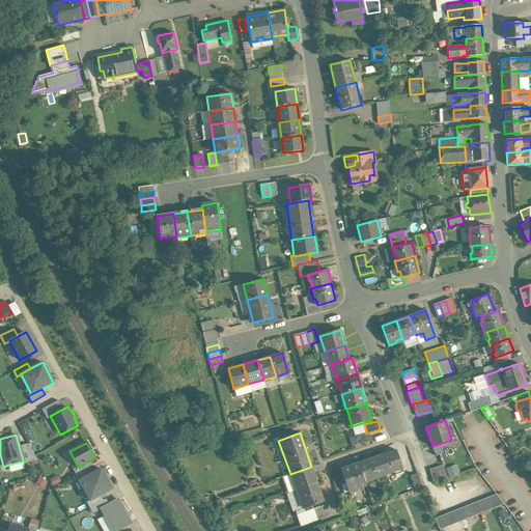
[(23,460),(23,462),(24,464),(37,459),(28,444),(19,446),(23,460)]
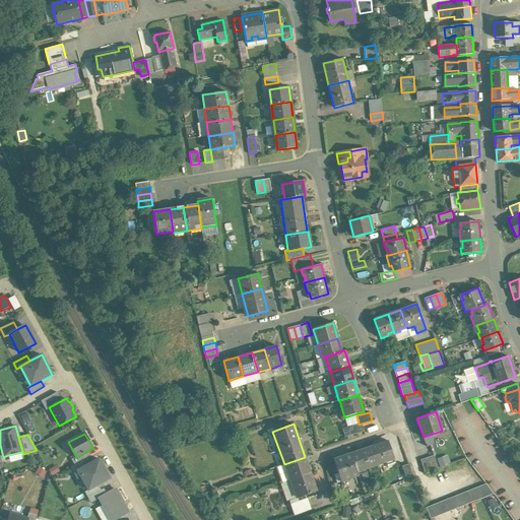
[(388,441),(372,446),(379,464),(394,459),(388,441)]
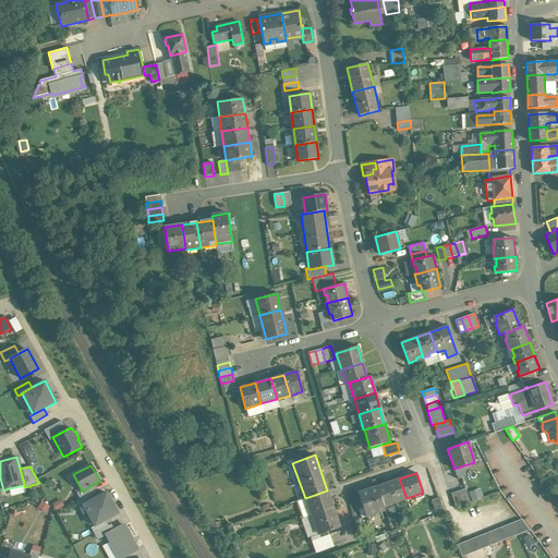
[(399,477),(388,482),(396,502),(407,499),(407,498),(399,478),(399,477)]
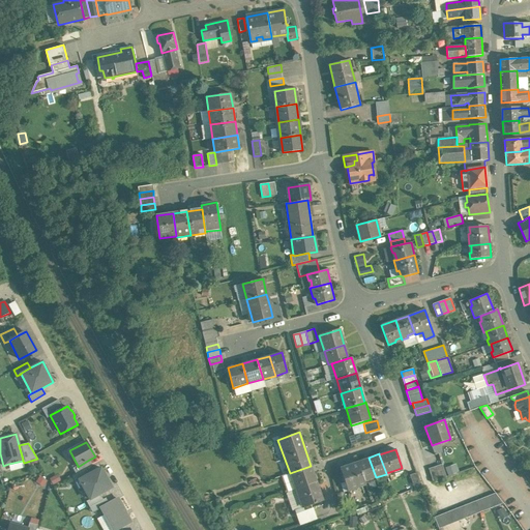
[(369,458),(357,462),(364,481),(376,477),(369,458)]
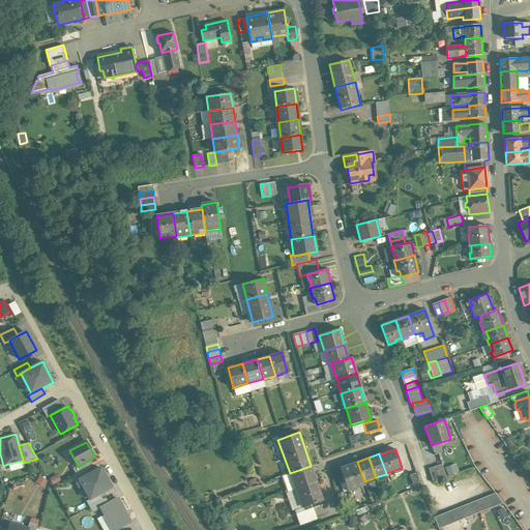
[(76,474),(86,469),(92,465),(89,460),(78,467),(78,466),(72,468),(76,474)]
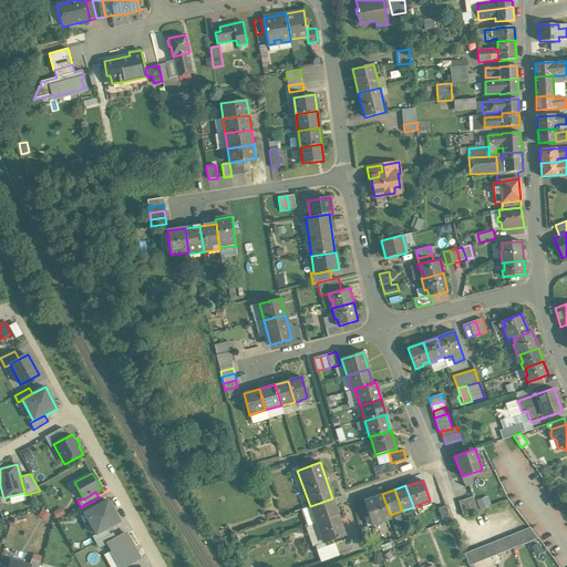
[(24,493),(9,496),(11,504),(27,501),(26,495),(24,493)]
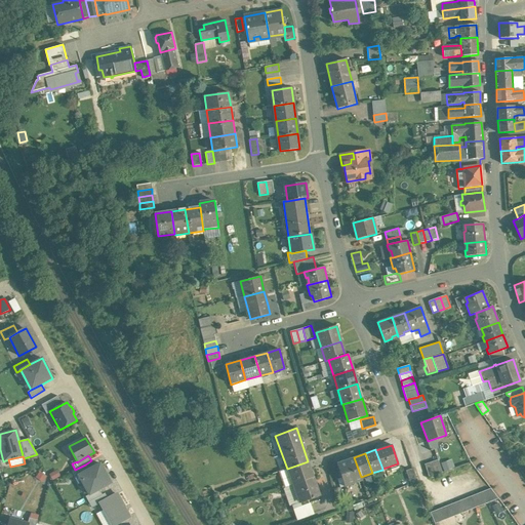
[(354,457),(336,463),(345,487),(362,481),(361,477),(354,457)]
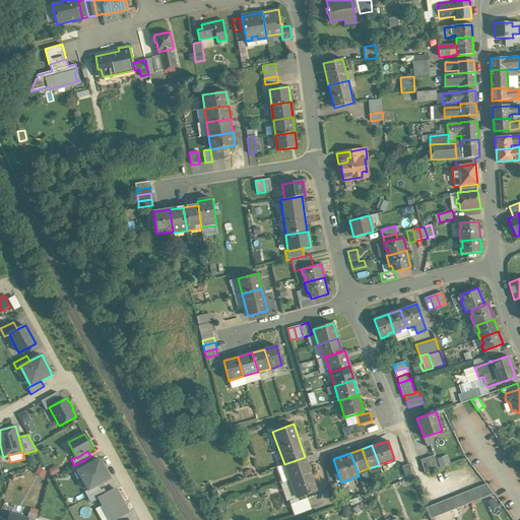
[(434,455),(427,457),(432,470),(438,467),(434,455)]
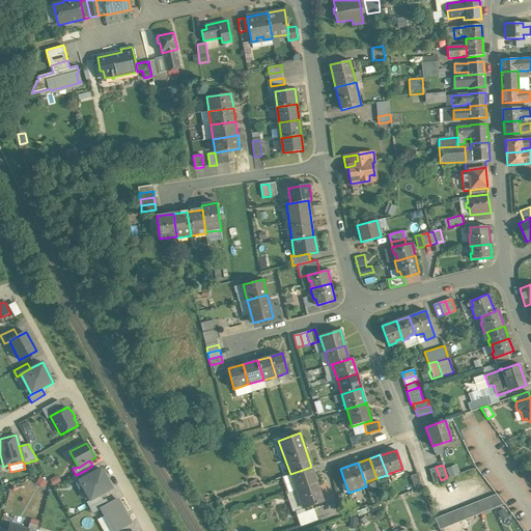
[(457,465),(447,468),(449,475),(459,472),(457,465)]
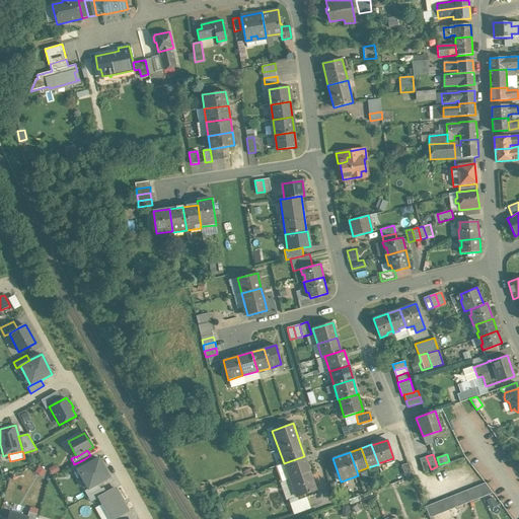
[(284,463),(276,466),(281,483),(291,478),(310,472),(304,456),(284,463)]
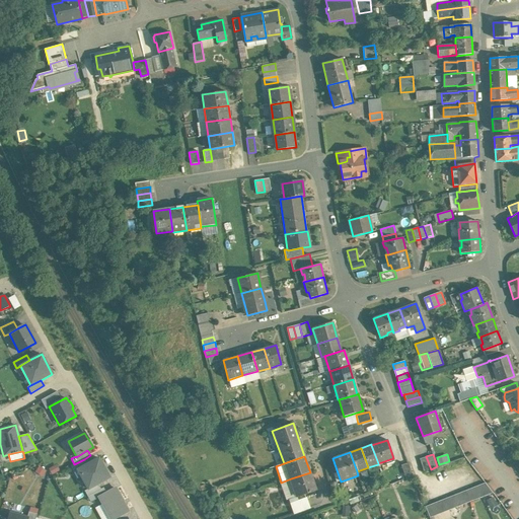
[(426,456),(420,459),(425,471),(431,469),(426,456)]
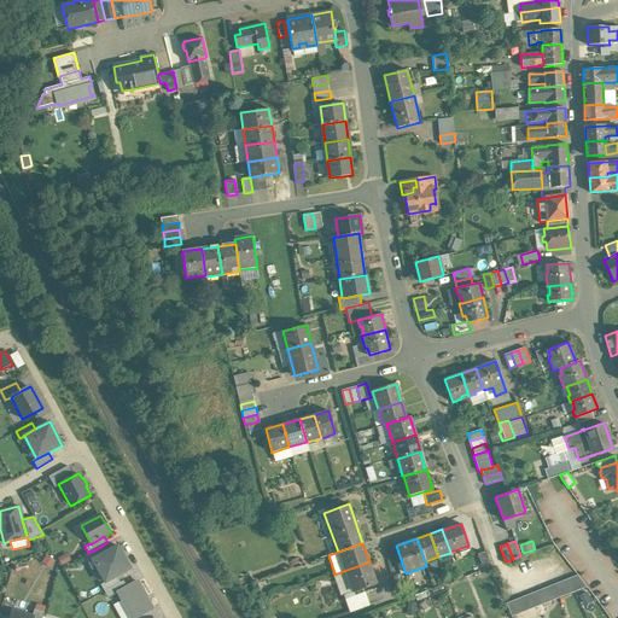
[(117,546),(104,553),(92,560),(105,582),(116,576),(130,569),(117,546)]
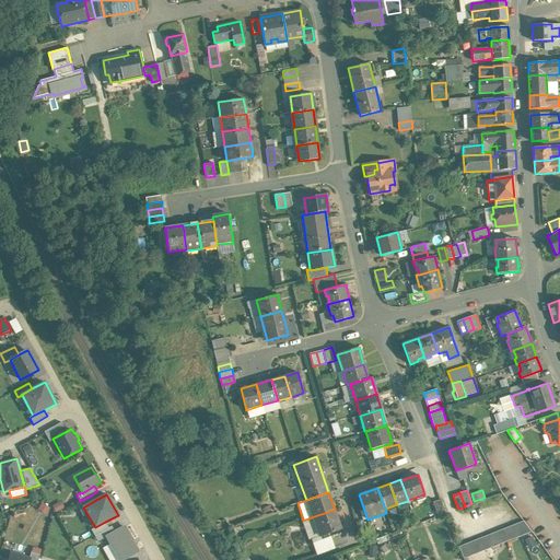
[(80,510),(83,508),(94,501),(91,496),(80,501),(77,503),(80,510)]
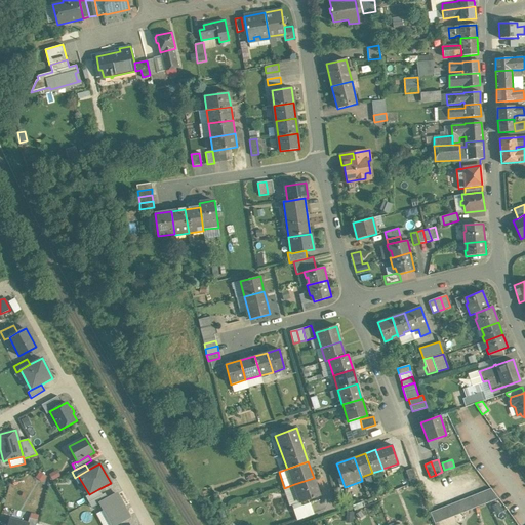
[(417,481),(412,468),(406,471),(410,484),(417,481)]
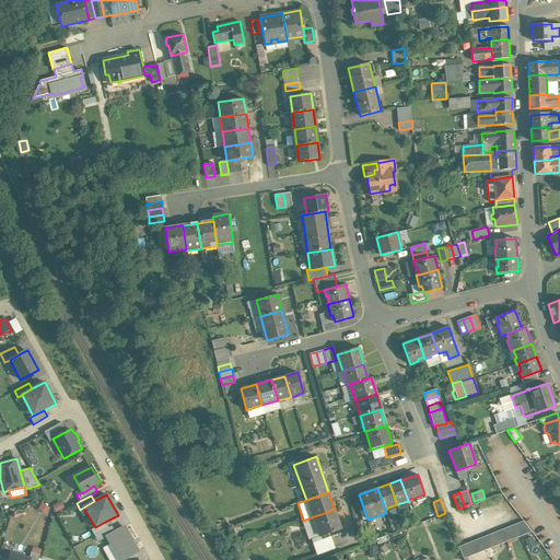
[(335,510),(314,516),(321,536),(329,534),(341,529),(335,510)]
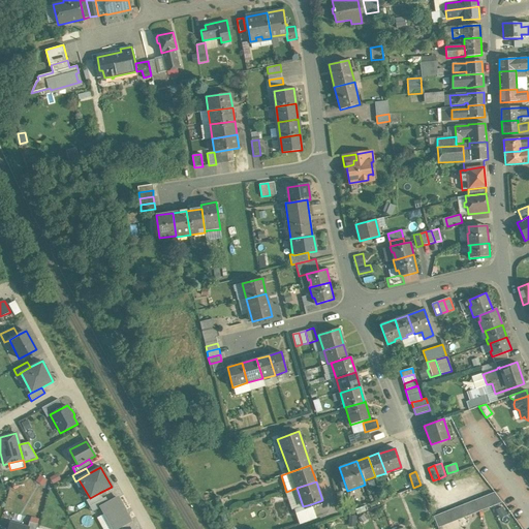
[(502,502),(494,492),(486,496),(490,507),(502,502)]
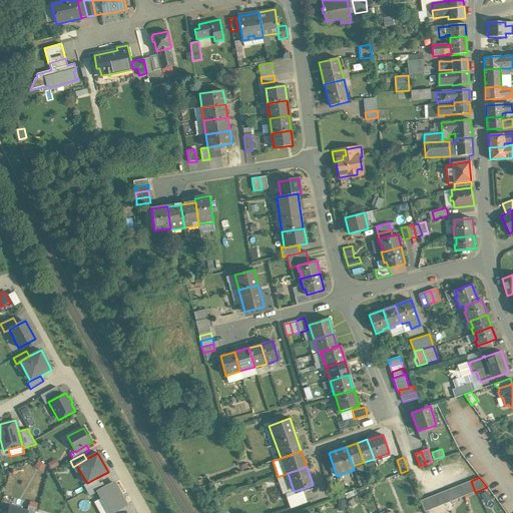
[(99,483),(96,478),(87,483),(83,485),(86,491),(89,496),(97,492),(105,487),(102,482),(99,483)]
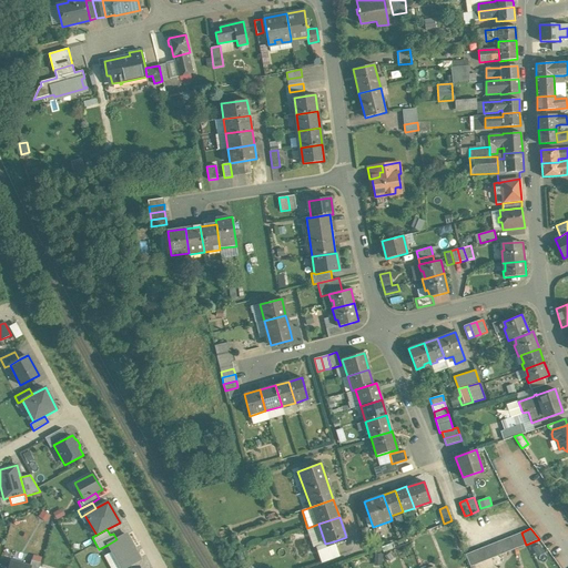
[(521,533),(515,535),(520,547),(526,545),(521,533)]
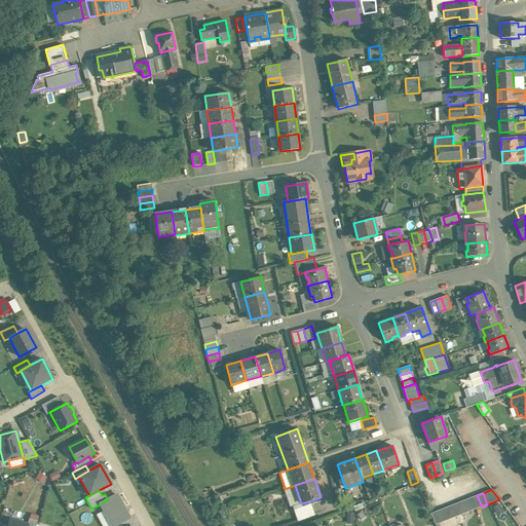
[(114,525),(129,518),(117,495),(108,499),(100,504),(111,525),(114,525)]
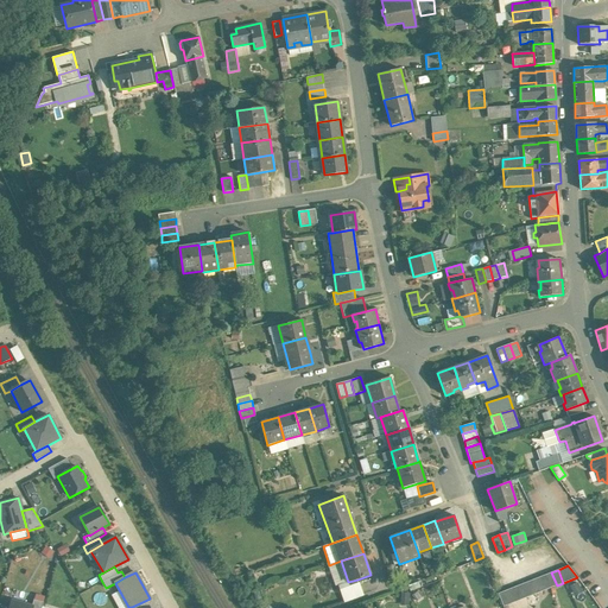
[(551,572),(545,575),(550,588),(557,586),(551,572)]
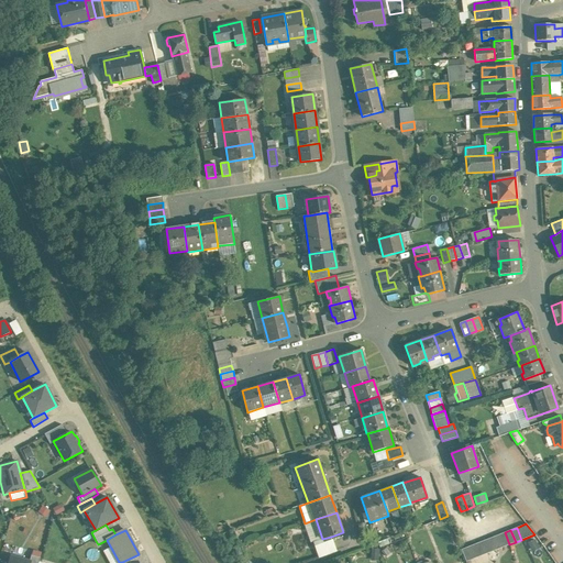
[(505,532),(498,534),(504,547),(509,544),(505,532)]
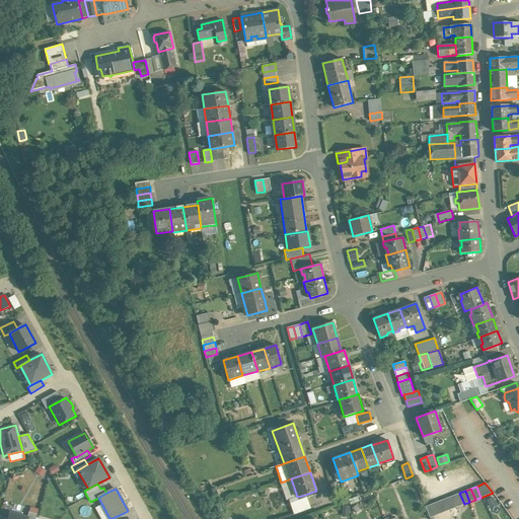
[(459,493),(453,495),(458,506),(464,504),(459,493)]
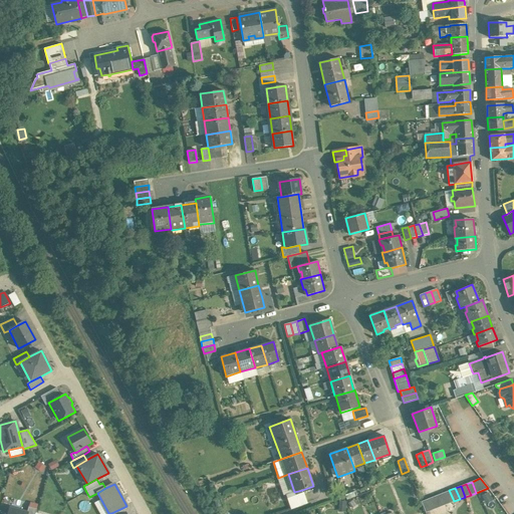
[(294,492),(290,494),(295,507),(306,503),(302,490),(294,492)]
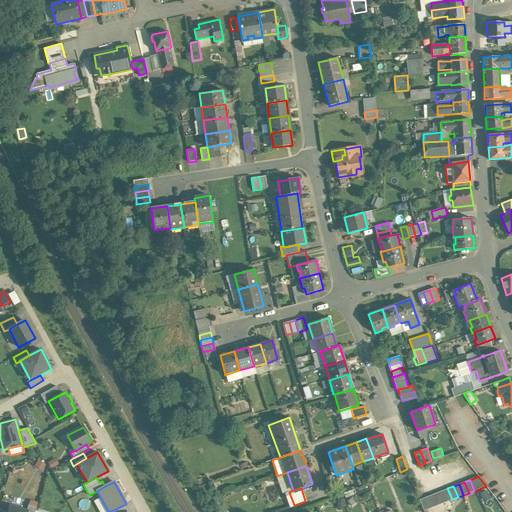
[(447,488),(442,491),(446,502),(452,499),(447,488)]
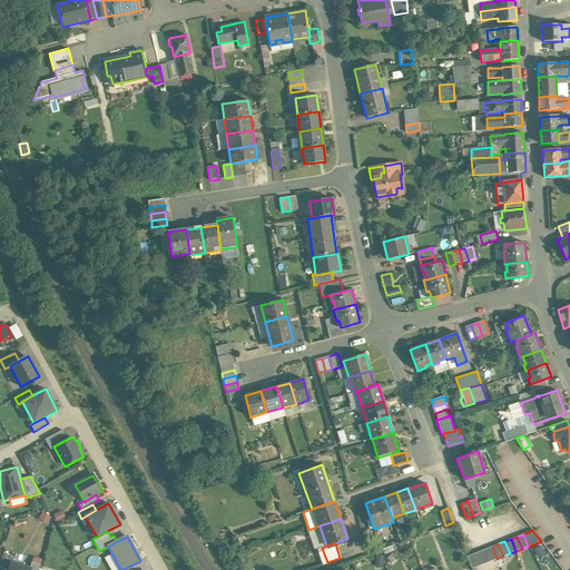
[(492,547),(485,549),(491,561),(497,559),(492,547)]
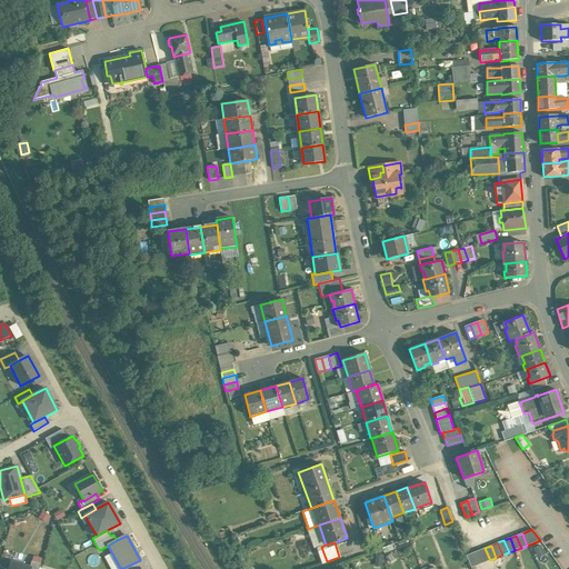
[(327,561),(321,547),(317,548),(321,563),(327,561)]
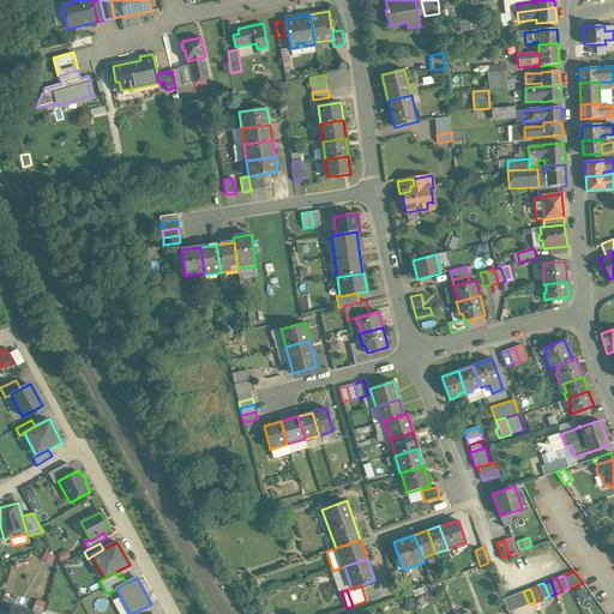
[(523,591),(517,594),(522,607),(529,605),(523,591)]
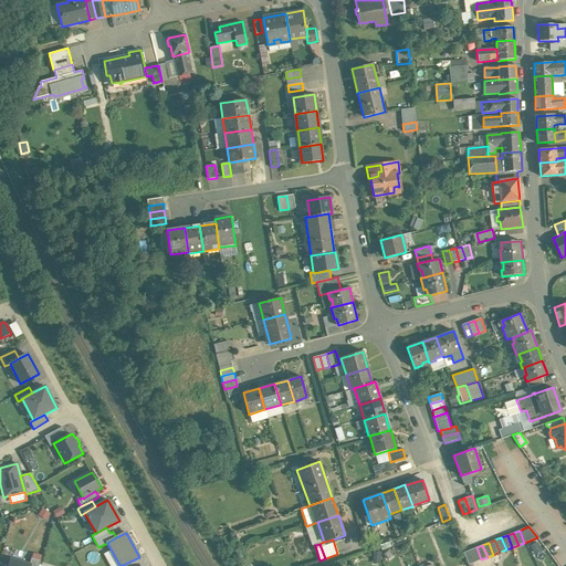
[(481,559),(477,547),(470,549),(475,562),(481,559)]
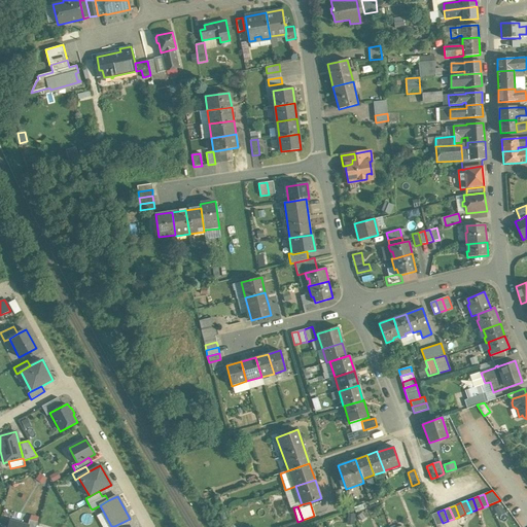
[(437,512),(431,515),(436,526),(443,523),(437,512)]
